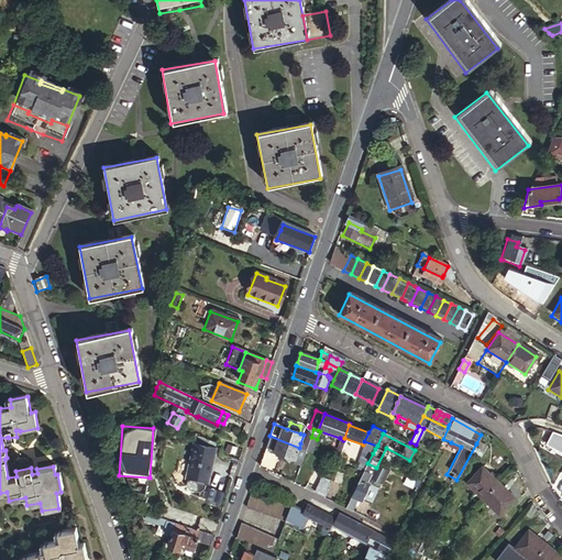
[(270,436),(265,449),(294,460),(291,464),(299,468),(306,452),(298,450),(299,448),(270,436)]
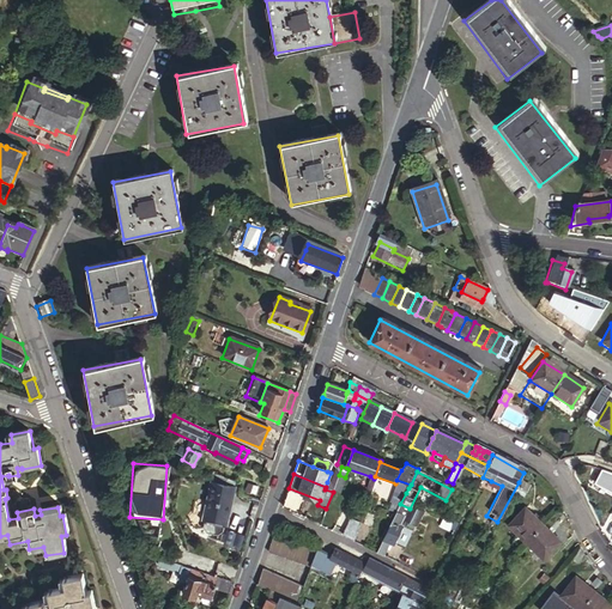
[(333,492),(339,475),(334,474),(331,483),(327,482),(326,487),(325,489),(333,492)]
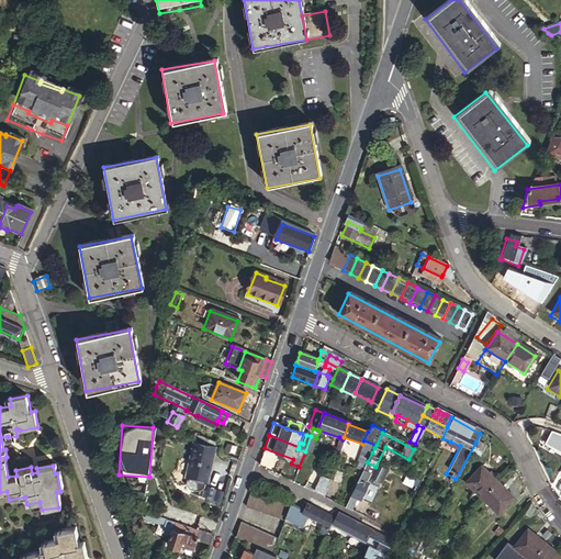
[(212,450),(215,450),(216,447),(195,436),(193,446),(212,450)]
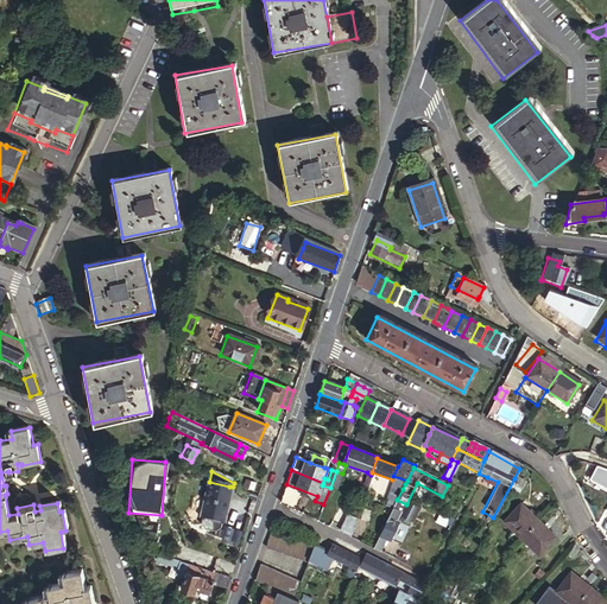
[(342,474),(336,471),(330,488),(336,490),(342,474)]
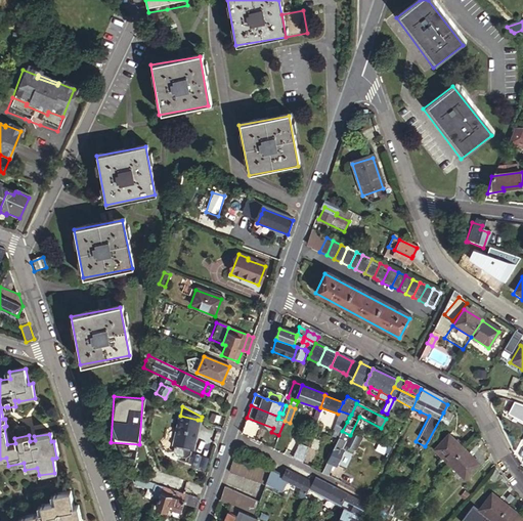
[(337,417),(347,422),(349,418),(351,415),(339,410),(338,414),(337,417)]
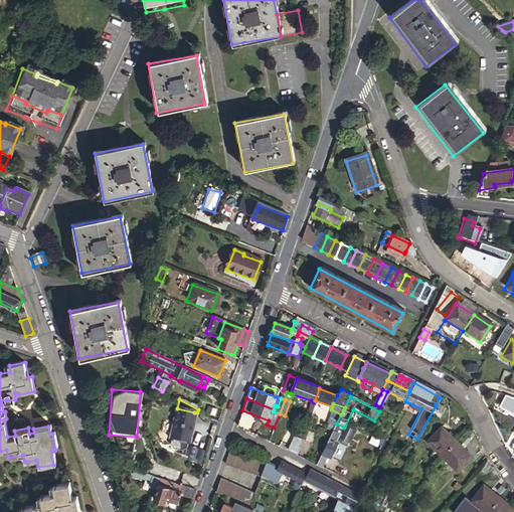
[(445,408),(438,405),(432,418),(438,421),(445,408)]
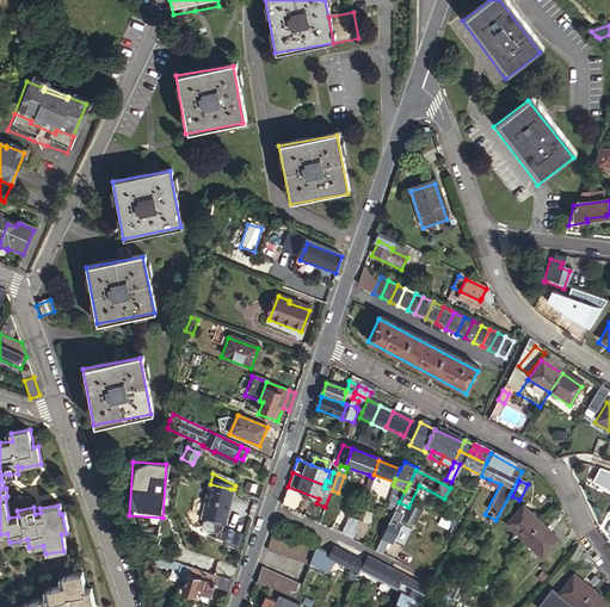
[(230,489),(210,484),(204,515),(223,519),(230,489)]
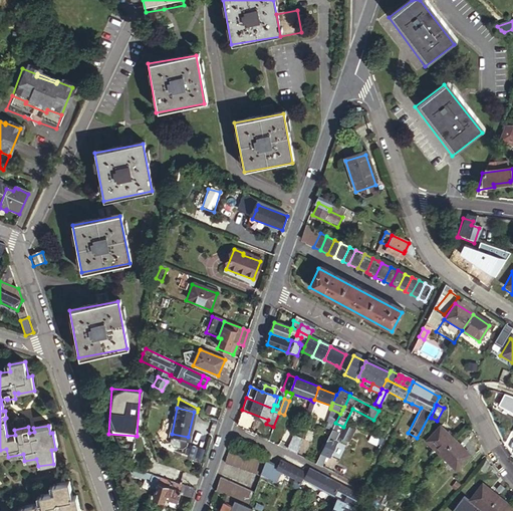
[(335,423),(314,466),(319,468),(324,457),(329,459),(337,444),(334,442),(336,438),(347,444),(354,430),(343,427),(335,423)]
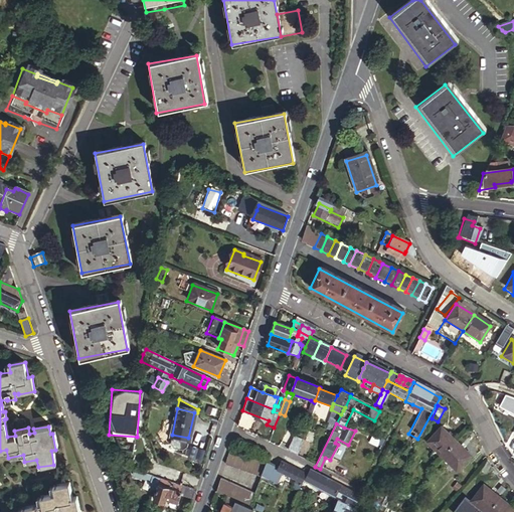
[(440,457),(455,442),(440,428),(425,443),(440,457)]
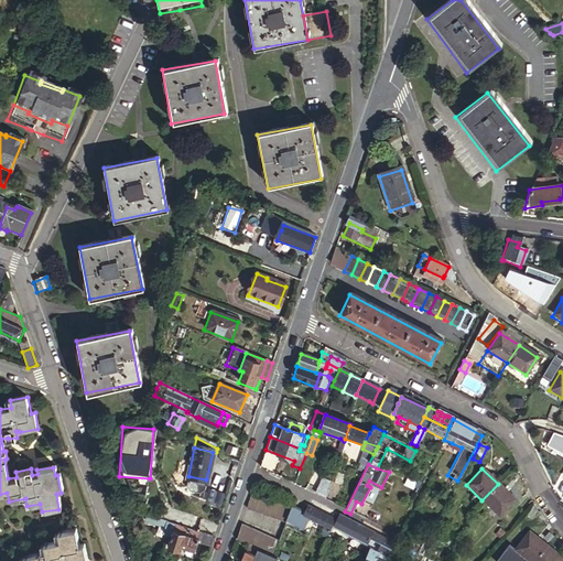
[(410,479),(421,485),(424,479),(417,475),(415,476),(412,475),(410,479)]
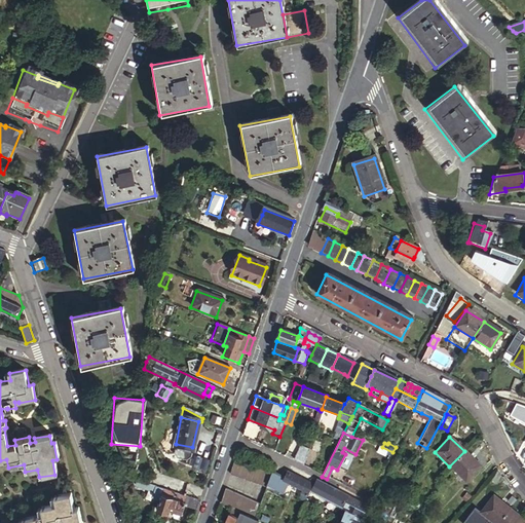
[(195,450),(192,447),(176,444),(172,446),(172,449),(174,453),(173,456),(175,459),(186,461),(190,459),(190,456),(194,454),(195,450)]
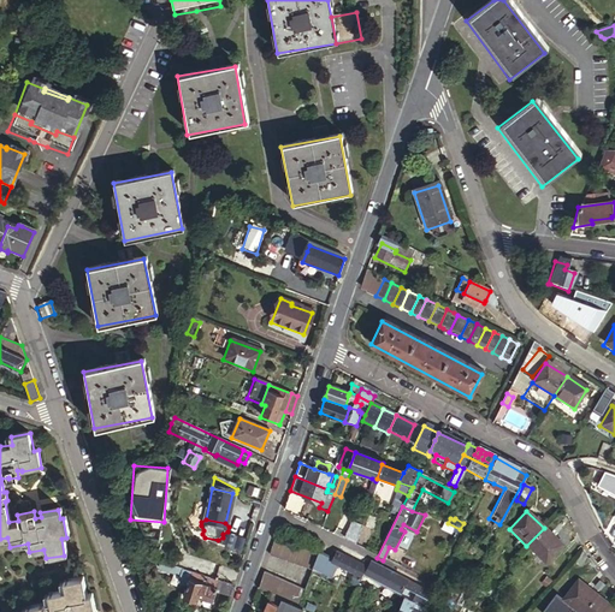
[(346,539),(354,544),(360,527),(352,524),(346,539)]
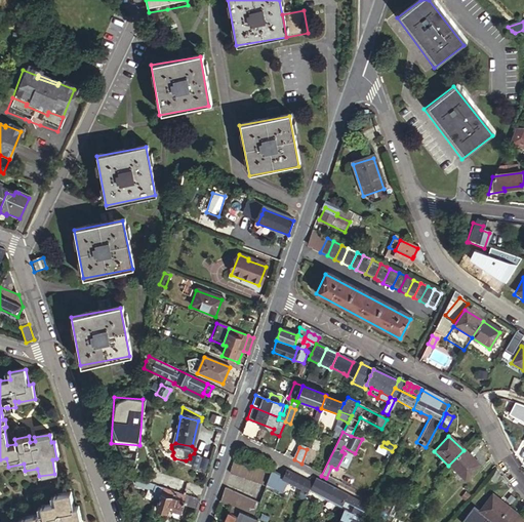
[(478,466),(464,450),(448,466),(464,480),(478,466)]
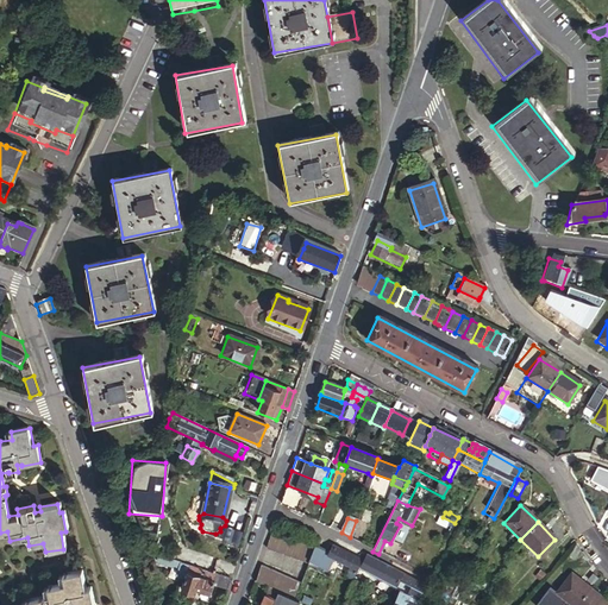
[(273,536),(267,553),(306,567),(307,565),(312,550),(273,536)]
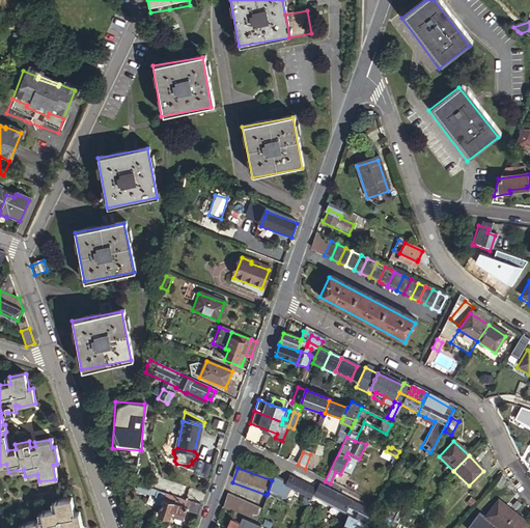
[(309,501),(313,491),(311,490),(303,485),(288,478),(284,484),(284,487),(289,489),(303,495),(302,498),(304,499),(309,501)]
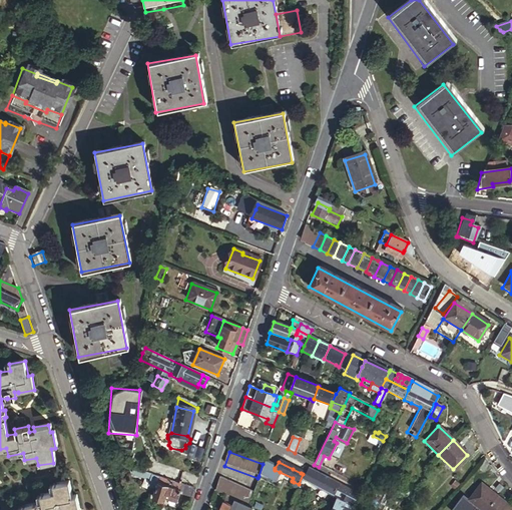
[(263,464),(259,476),(267,480),(272,468),(273,467),(264,463),(263,464)]
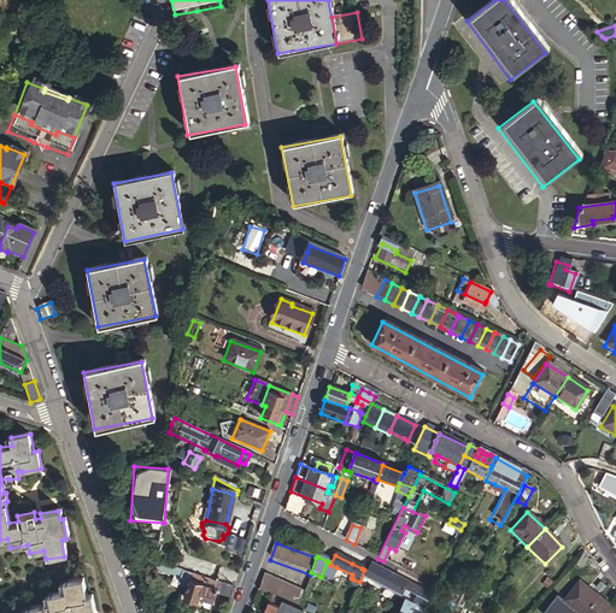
[(352,564),(362,569),(364,564),(355,558),(352,564)]
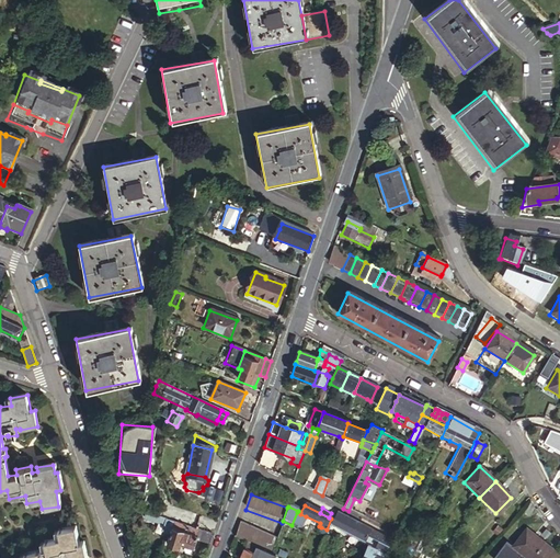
[(297,512),(292,525),(299,530),(306,516),(300,514),(297,512)]
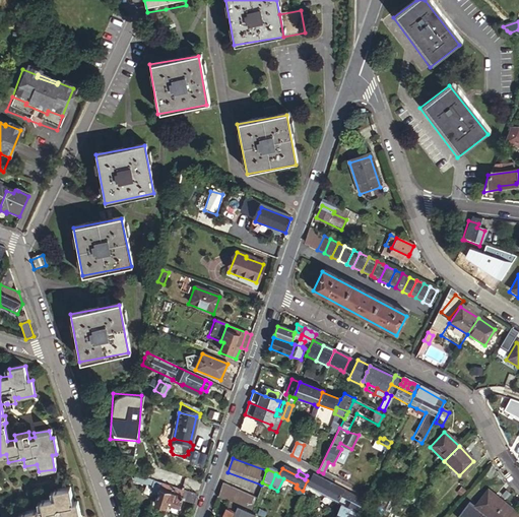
[(343,492),(314,476),(312,475),(309,481),(306,488),(338,504),(339,499),(343,492)]
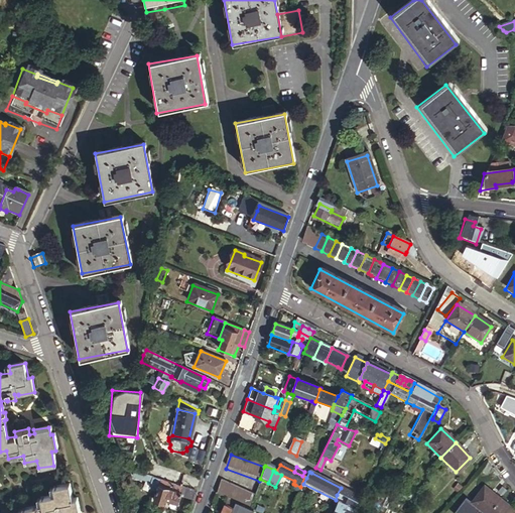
[(181,488),(187,490),(189,483),(175,478),(172,485),(181,488)]
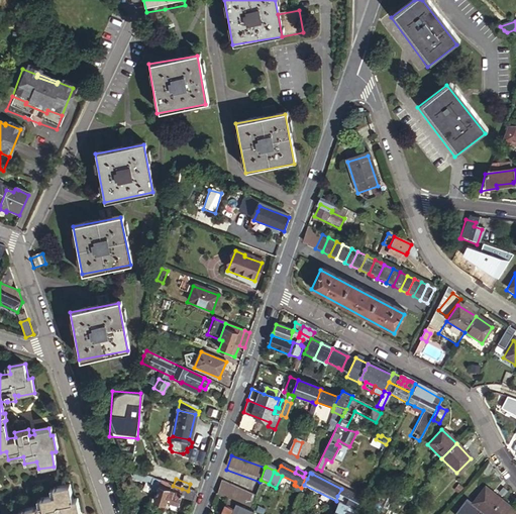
[(173,486),(159,482),(151,502),(164,506),(166,503),(178,507),(181,497),(179,496),(182,489),(173,486)]
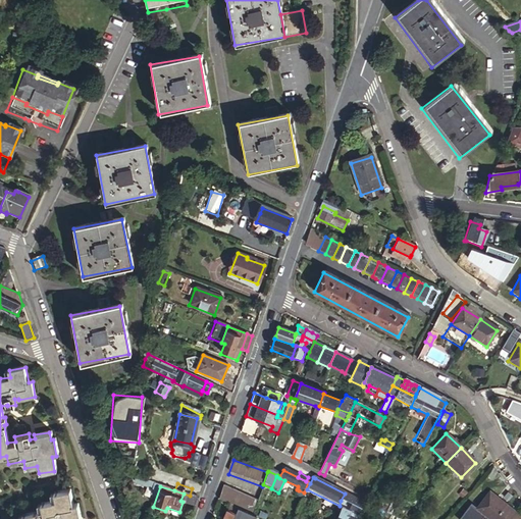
[(224,487),(219,501),(238,509),(252,516),(256,503),(224,487)]
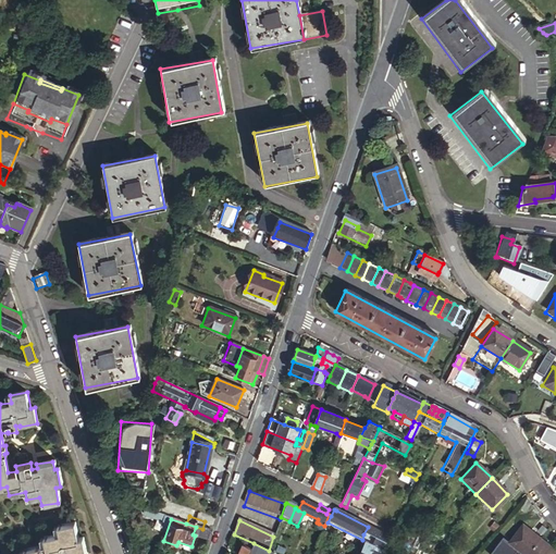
[(73,539),(70,522),(52,526),(54,533),(38,537),(39,545),(17,550),(17,553),(81,553),(76,538),(73,539)]
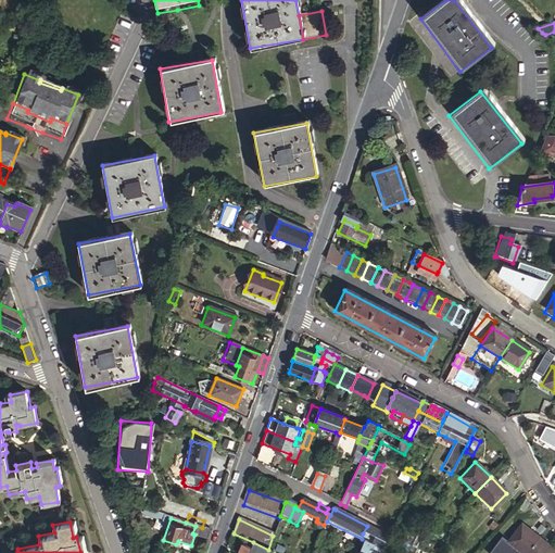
[(526,552),(537,539),(520,525),(506,542),(519,552),(526,552)]
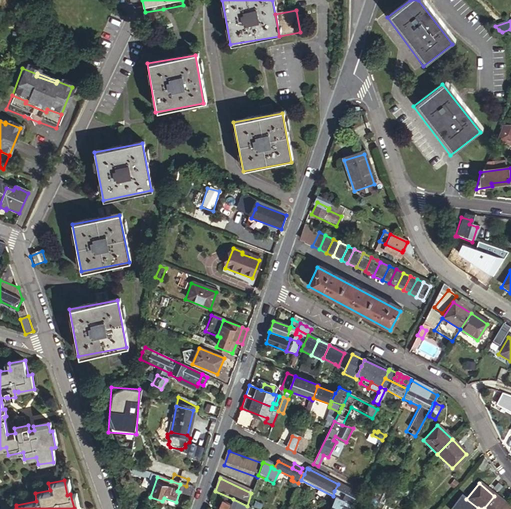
[(181,496),(190,498),(193,489),(186,486),(180,484),(177,491),(179,492),(181,492),(181,496)]
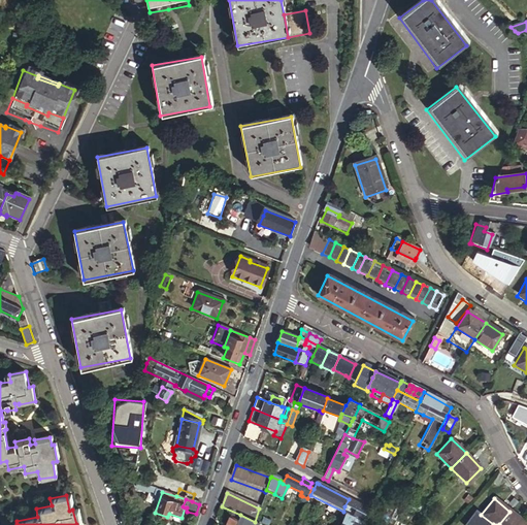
[(357,503),(349,499),(344,506),(354,511),(357,503)]
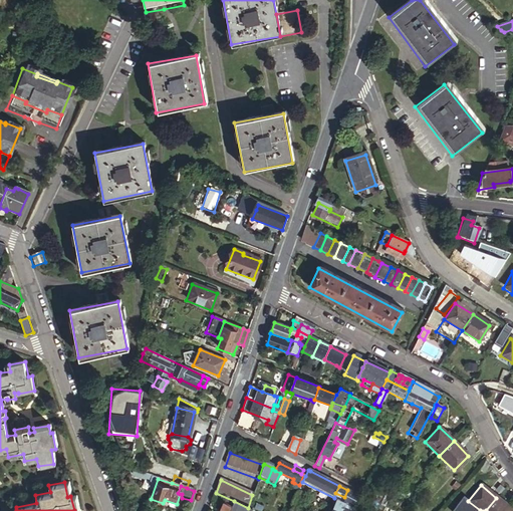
[(335,493),(334,498),(333,499),(336,501),(331,510),(350,510),(351,508),(341,504),(344,497),(335,493)]
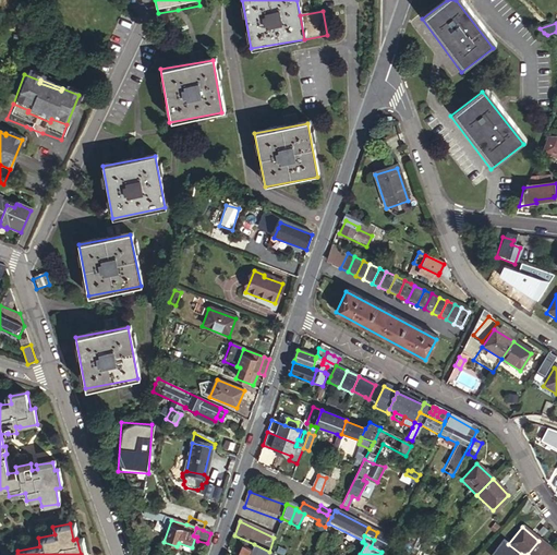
[(556,554),(539,541),(528,554),(556,554)]
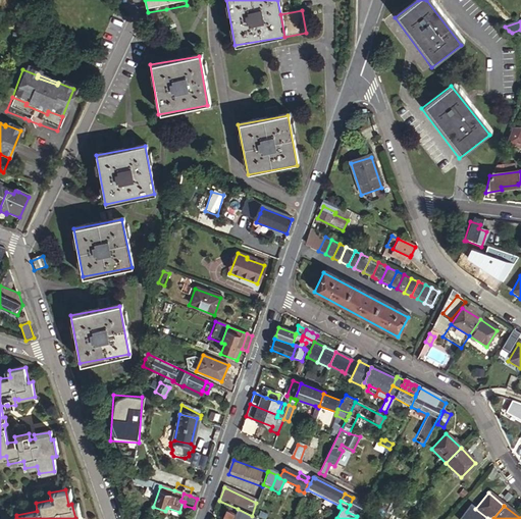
[(252,516),(238,509),(236,514),(228,510),(224,518),(252,518),(253,517),(252,516)]
